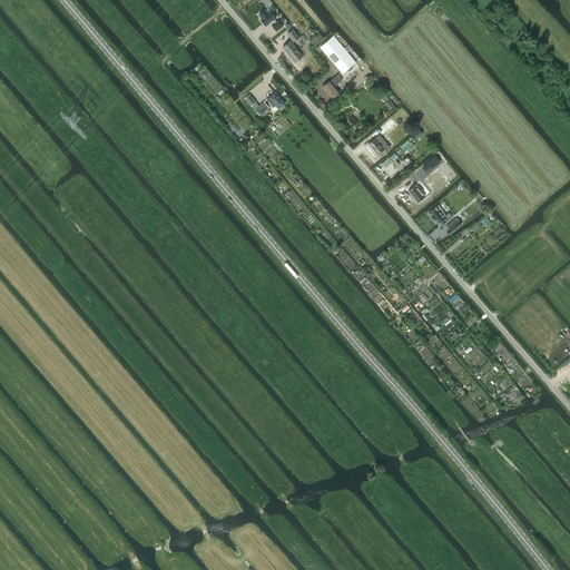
[(265,10),(259,15),(262,19),(261,20),(266,26),(273,20),(275,23),(272,26),(276,31),(283,26),(278,20),(276,21),(275,19),(276,18),(271,11),(267,8),(265,10)]
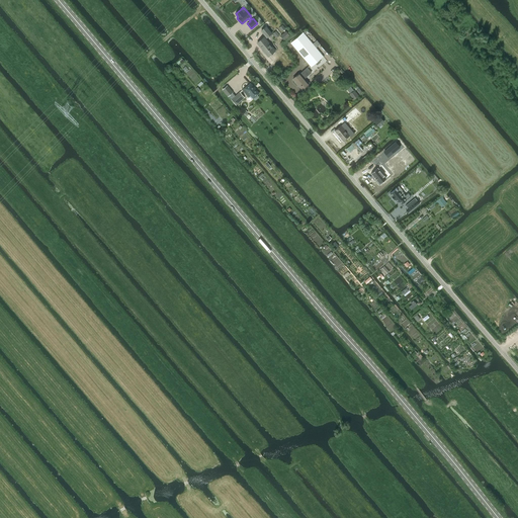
[(267,37),(271,33),(266,26),(261,30),(267,37)]
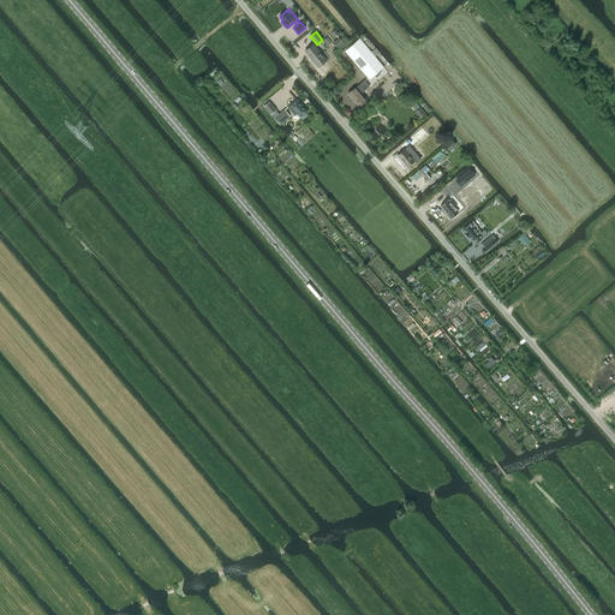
[(345,42),(340,36),(333,42),(338,48),(345,42)]
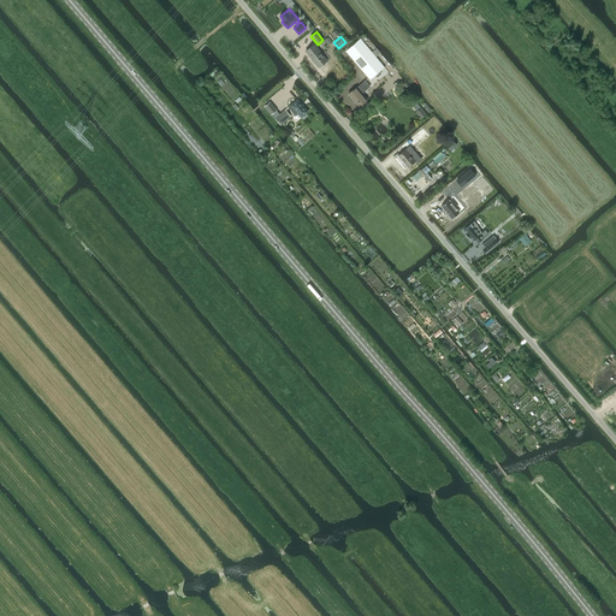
[(389,72),(379,60),(380,59),(372,47),(369,49),(360,39),(347,51),(374,84),(389,72)]
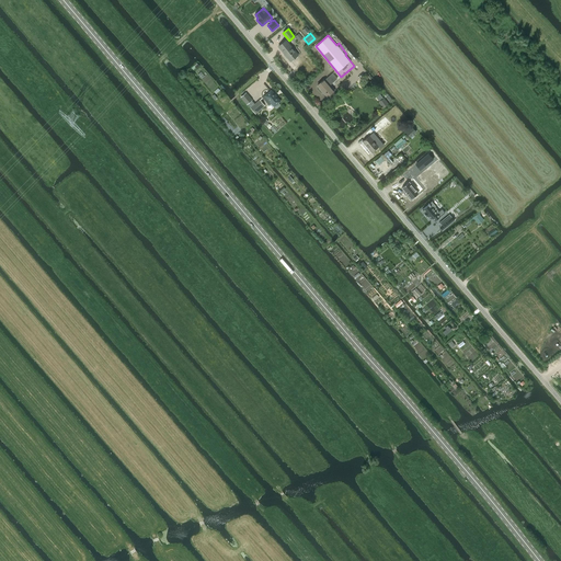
[(290,60),(298,55),(286,39),(278,46),(290,60)]
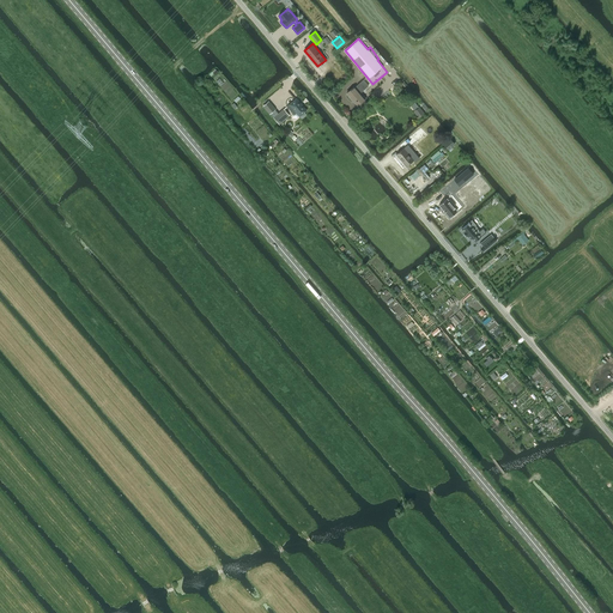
[(354,87),(347,93),(358,105),(360,108),(366,103),(364,101),(365,99),(359,93),(362,91),(364,89),(369,85),(364,80),(359,83),(357,86),(358,87),(356,89),(354,87)]
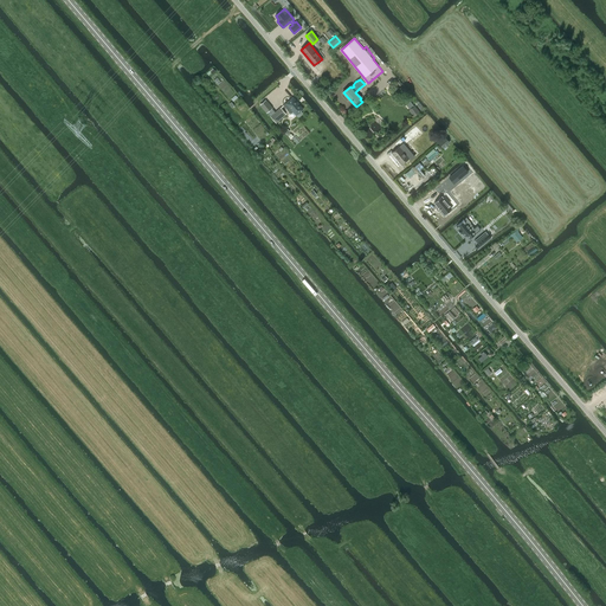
[(287,103),(284,105),(290,113),(292,111),(296,115),(297,115),(298,116),(300,116),(302,114),(302,113),(301,111),(303,109),(292,97),(287,103)]
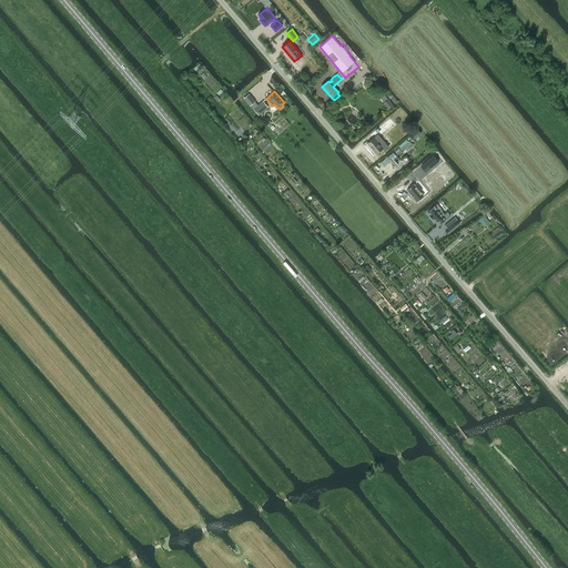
[(249,93),(243,98),(250,105),(255,101),(249,93)]
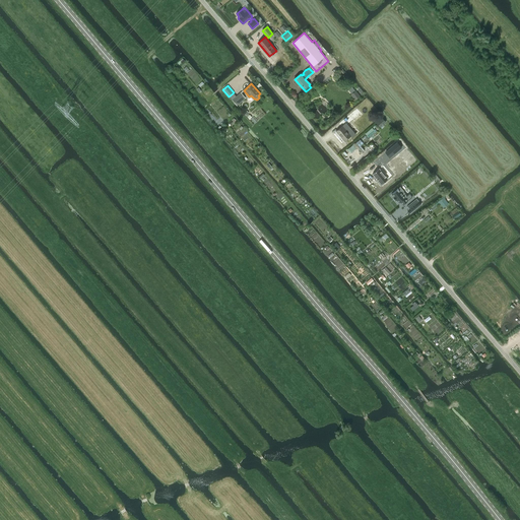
[(350,94),(355,101),(361,96),(355,90),(350,94)]
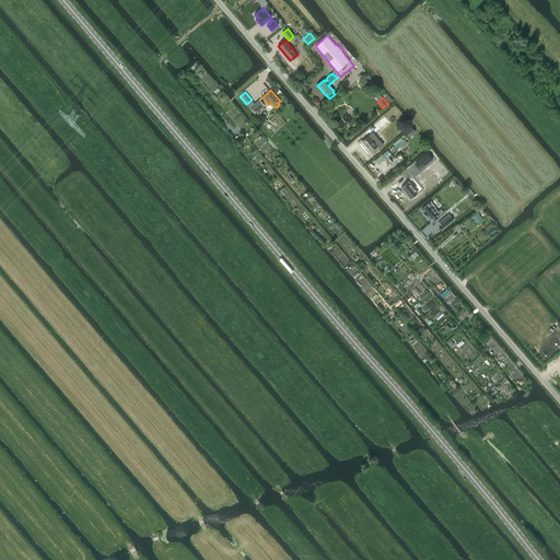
[(259,100),(251,107),(255,113),(264,105),(259,100)]
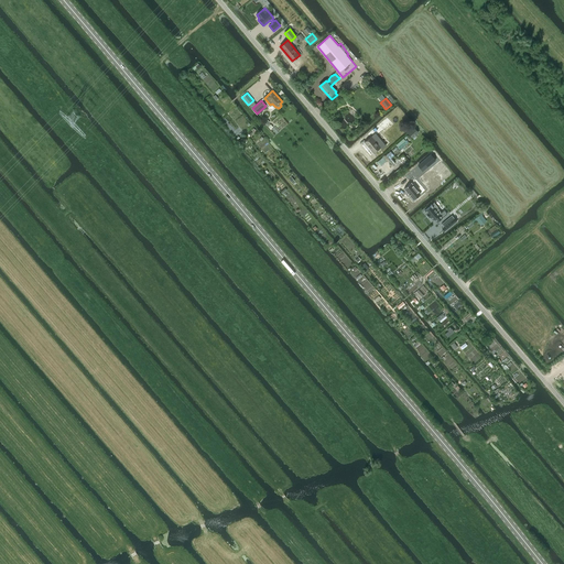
[(414,129),(409,133),(412,138),(418,133),(419,132),(415,128),(414,129)]
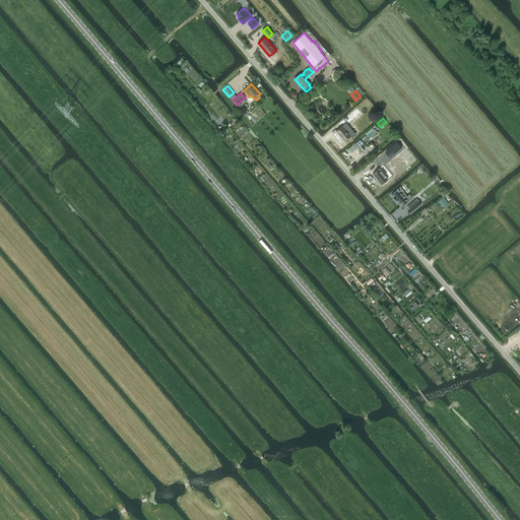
[(344,141),(351,135),(352,137),(355,135),(350,130),(348,132),(342,126),(336,131),(341,136),(344,140),(344,141)]
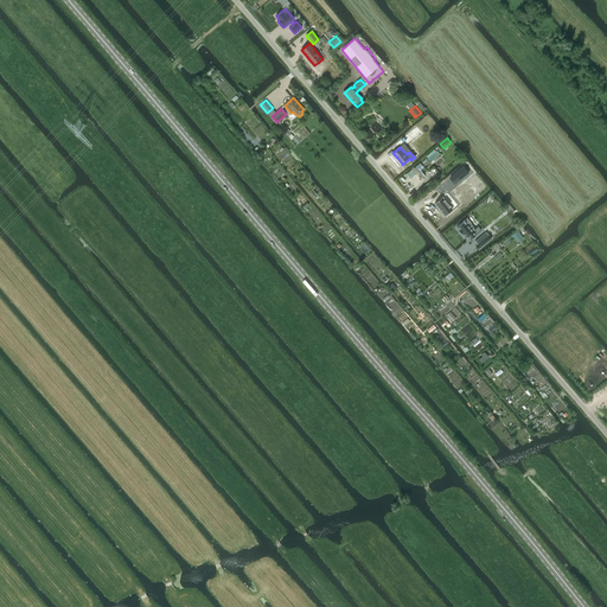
[(460,181),(470,173),(464,166),(454,174),(460,181)]
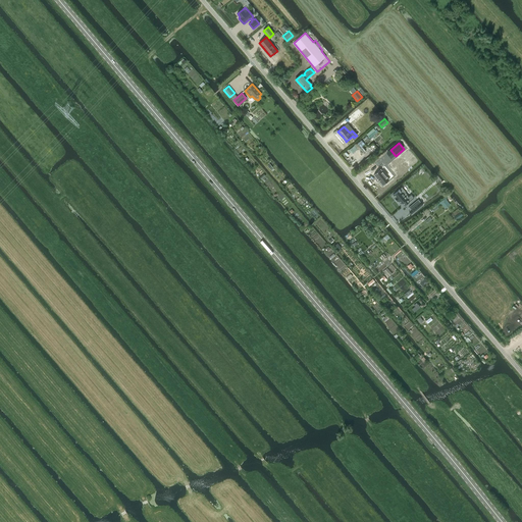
[(389,179),(380,169),(374,175),(382,186),(389,179)]
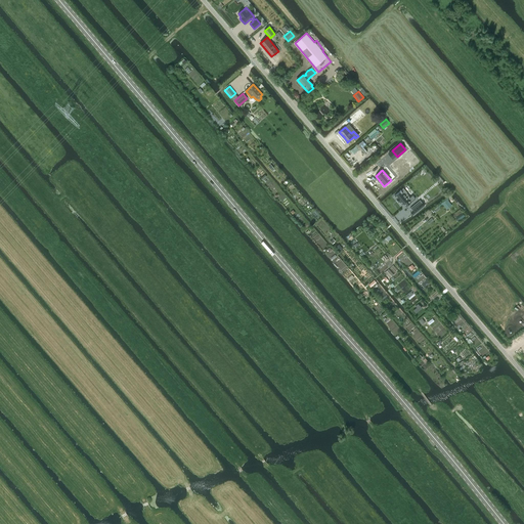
[(399,202),(401,205),(403,204),(405,207),(416,199),(412,194),(409,198),(408,199),(404,193),(406,192),(403,188),(401,190),(400,189),(399,190),(400,190),(394,195),(397,199),(396,199),(399,202)]
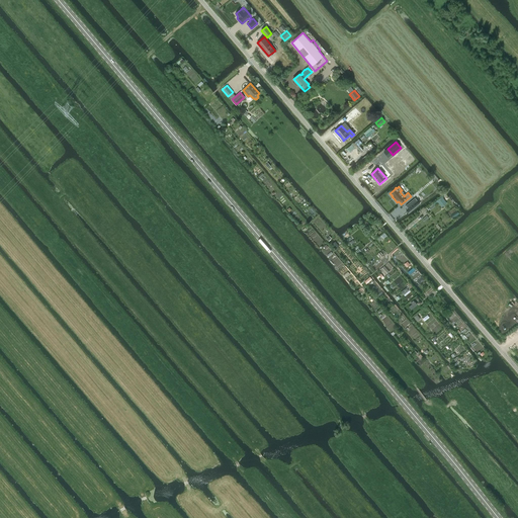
[(442,196),(436,200),(441,206),(446,203),(443,197),(442,196)]
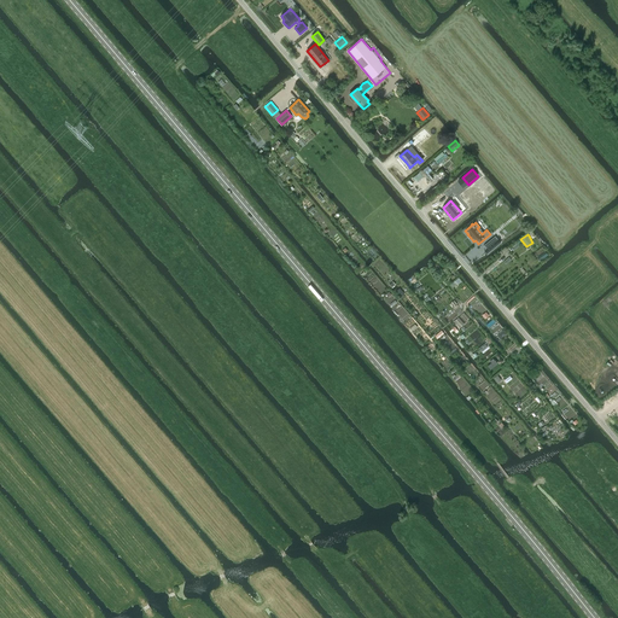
[(491,239),(484,245),(485,249),(484,250),(487,254),(500,243),(497,239),(494,242),(491,239)]
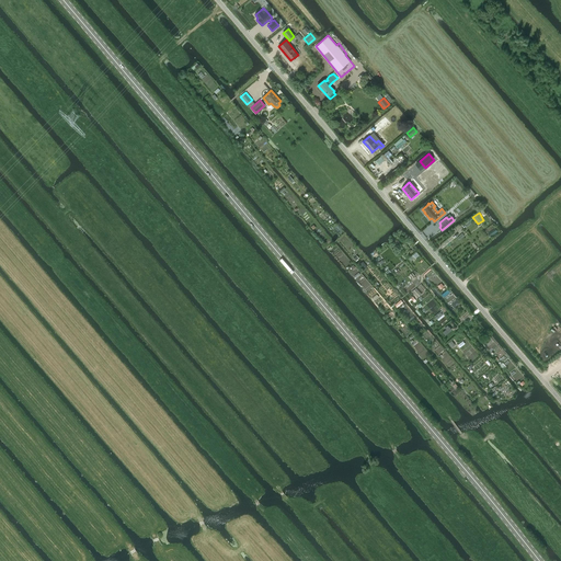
[(459,225),(451,229),(454,233),(461,228),(459,225)]
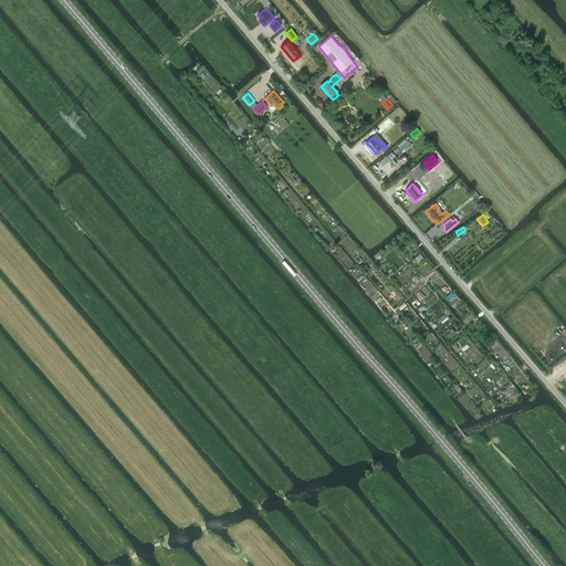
[(500,230),(492,236),(495,239),(503,234),(500,230)]
